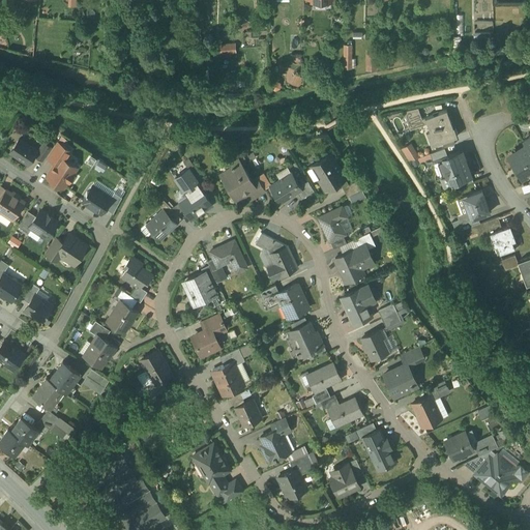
[(219,47),(221,54),(235,52),(234,45),(219,47)]
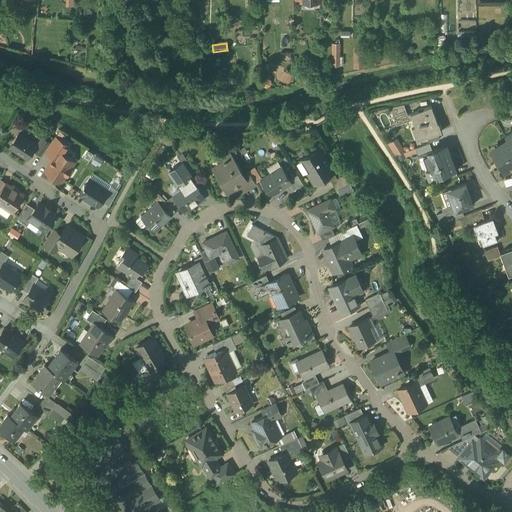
[(322,66),(313,68),(314,75),(323,73),(322,66)]
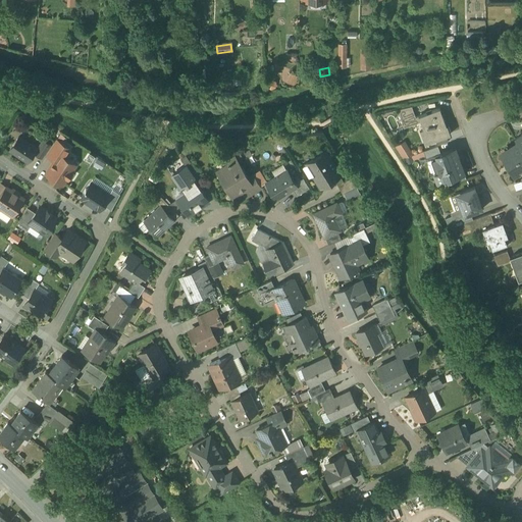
[(418,122),(412,106),(398,109),(404,127),(418,122)]
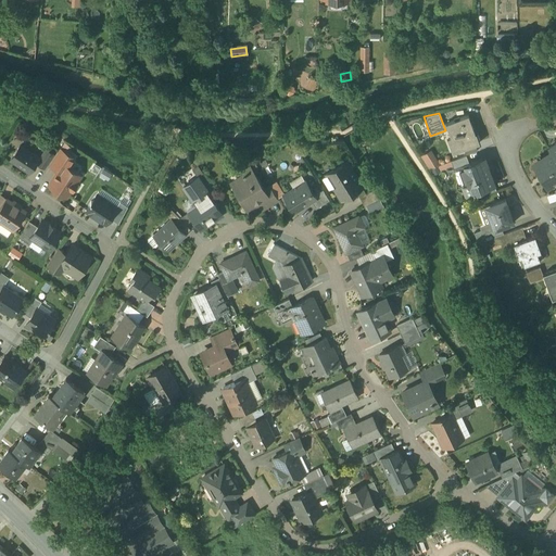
[(468,115),(446,124),(456,152),(479,143),(479,142),(477,143),(474,135),(476,135),(468,115)]
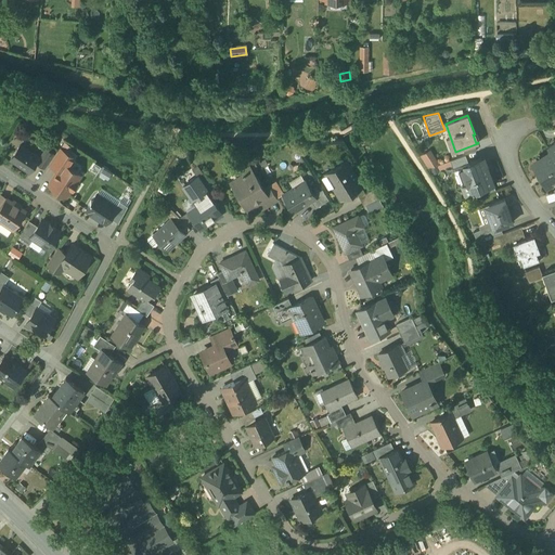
[(39,157),(21,145),(11,159),(29,172),(37,163),(39,157)]
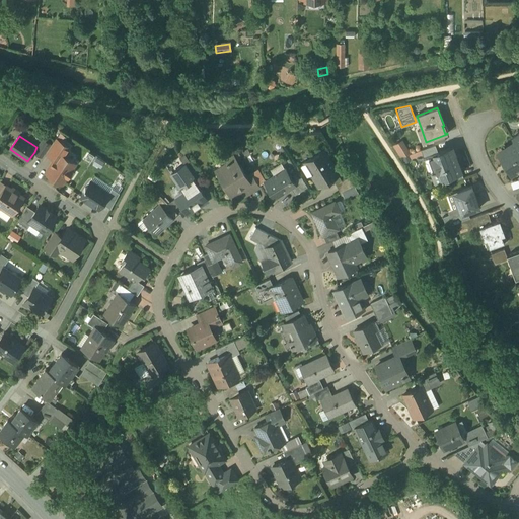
[(516,144),(499,154),(511,174),(516,171),(515,169),(518,166),(518,147),(513,138),(516,144)]
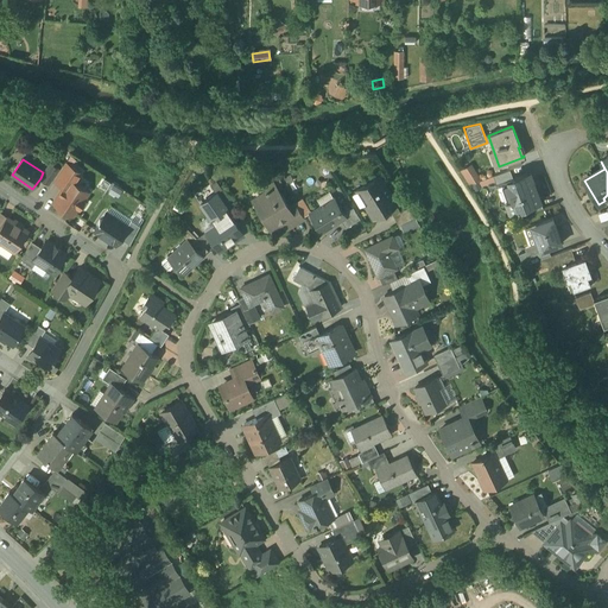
[(81,172),(65,163),(54,181),(64,187),(69,179),(74,183),(81,172)]
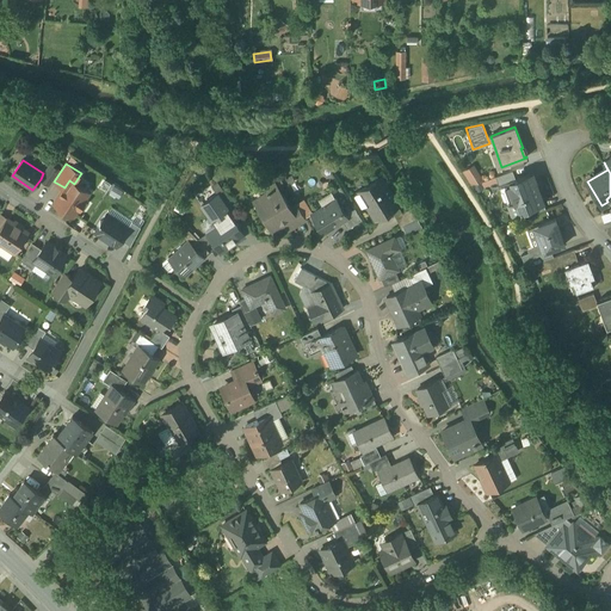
[(51,165),(44,174),(43,173),(41,179),(49,185),(59,170),(51,165)]
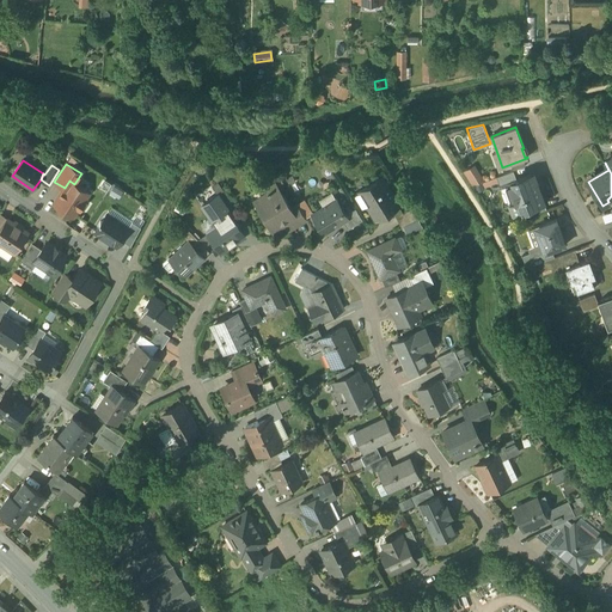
[(514,171),(497,177),(501,189),(505,188),(509,187),(509,185),(516,183),(515,179),(516,179),(514,171)]
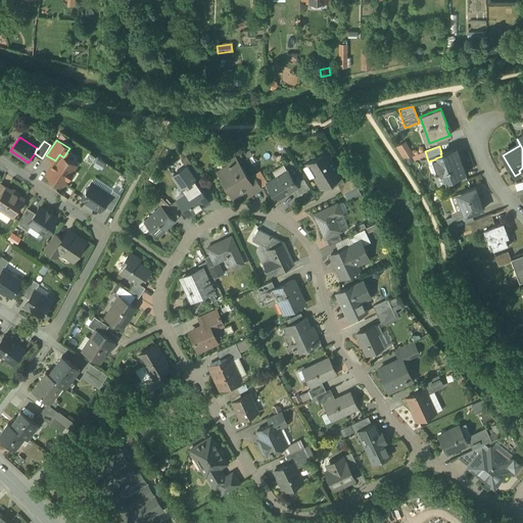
[(441,153),(440,153),(441,156),(435,158),(435,159),(431,160),(439,183),(455,177),(456,177),(465,174),(458,154),(457,155),(454,148),(441,153)]
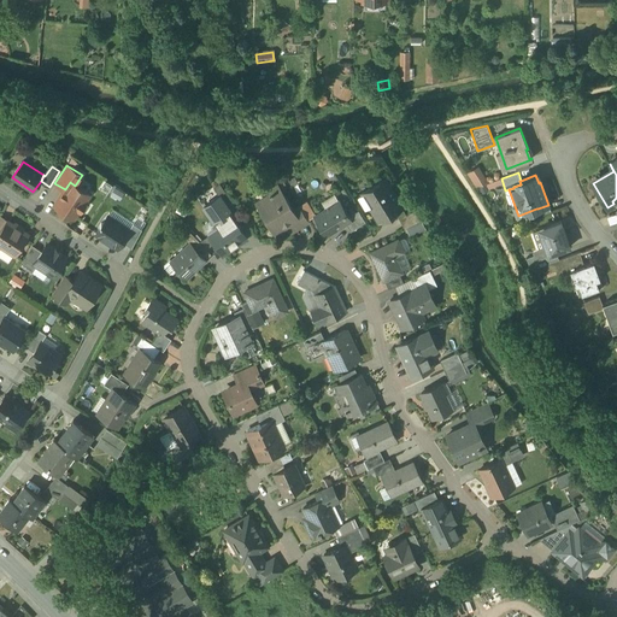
[(385,180),(362,193),(363,194),(365,192),(375,206),(371,209),(380,222),(388,217),(388,216),(393,213),(394,213),(395,212),(403,209),(385,180)]
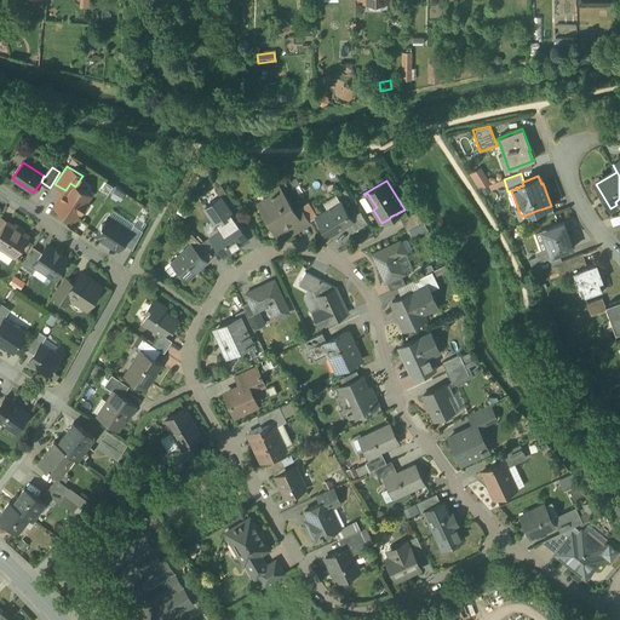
[(75,187),(70,183),(65,190),(55,207),(74,219),(80,211),(81,212),(86,206),(84,205),(90,196),(75,187)]
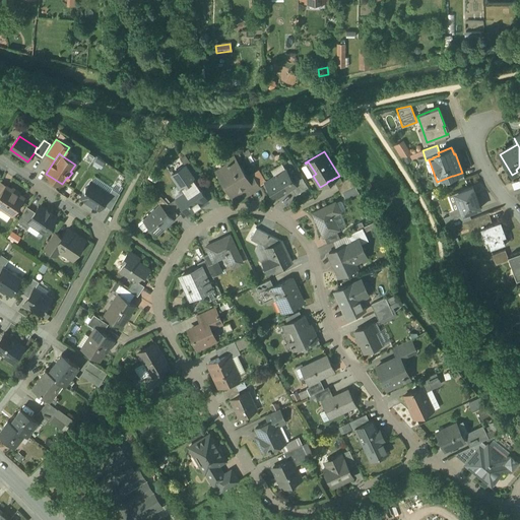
[(236,158),(230,163),(230,161),(228,163),(229,164),(221,168),(226,177),(221,180),(231,194),(245,186),(250,182),(248,178),(236,158)]
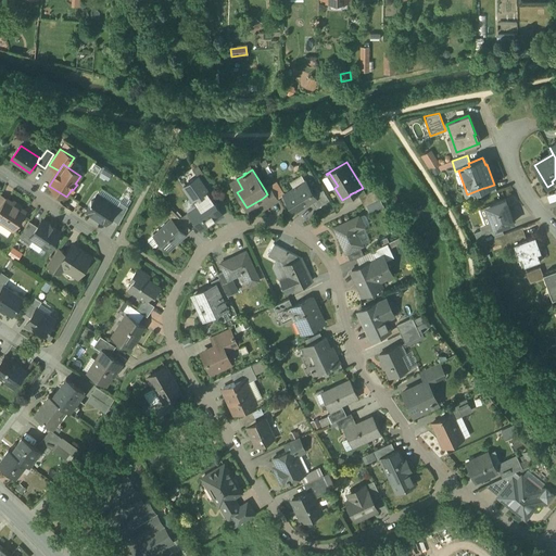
[(329,173),(327,175),(327,176),(324,178),(330,189),(335,187),(335,188),(338,186),(329,173)]
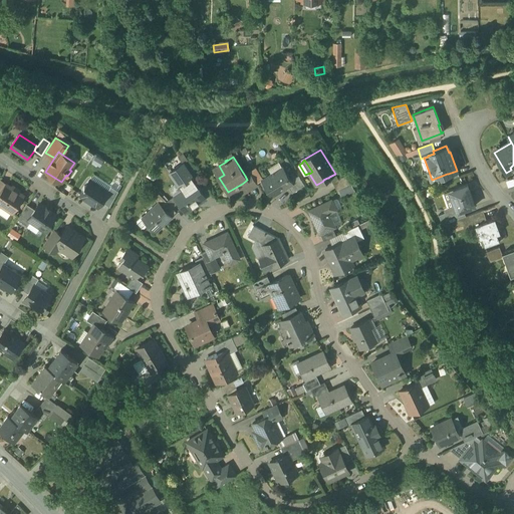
[(291,181),(283,168),(263,180),(273,196),(288,187),(293,184),(291,181)]
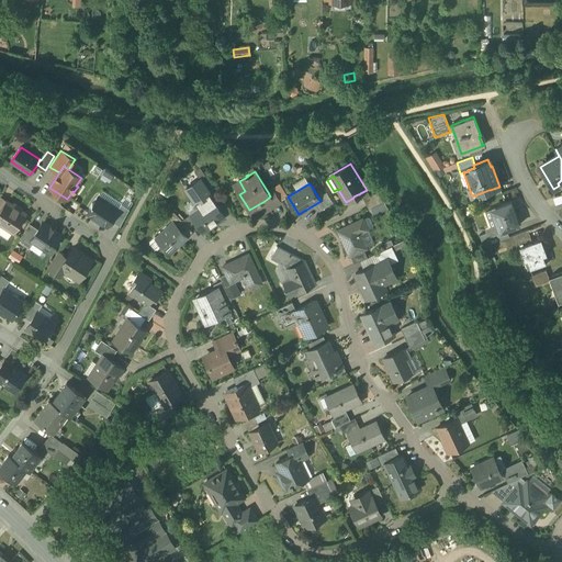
[(223,200),(213,186),(203,192),(210,201),(213,199),(216,205),(223,200)]
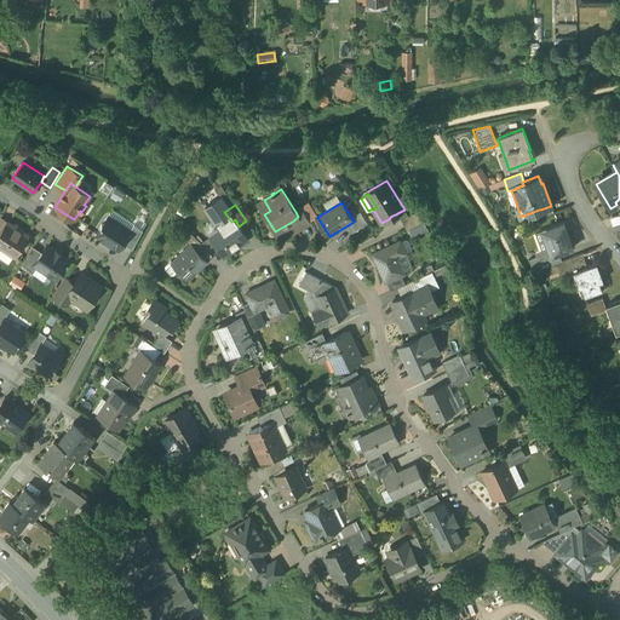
[(540,210),(539,210),(541,217),(554,212),(551,206),(540,210)]
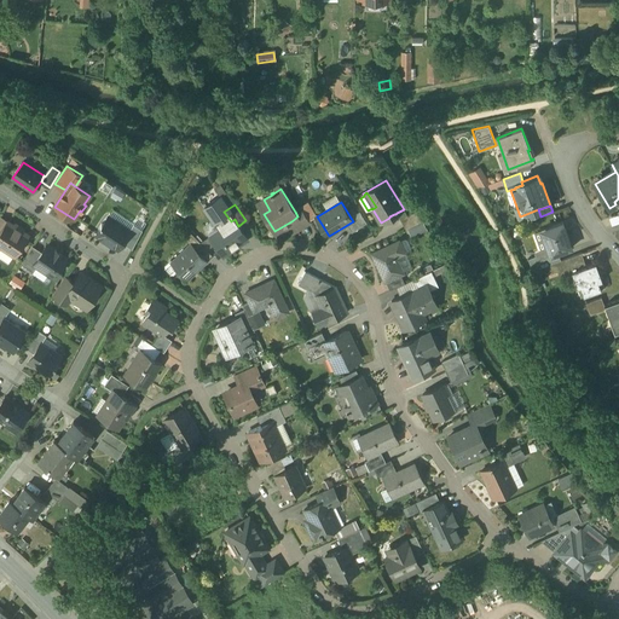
[(301,208),(295,212),(298,217),(291,221),(298,230),(310,223),(301,208)]
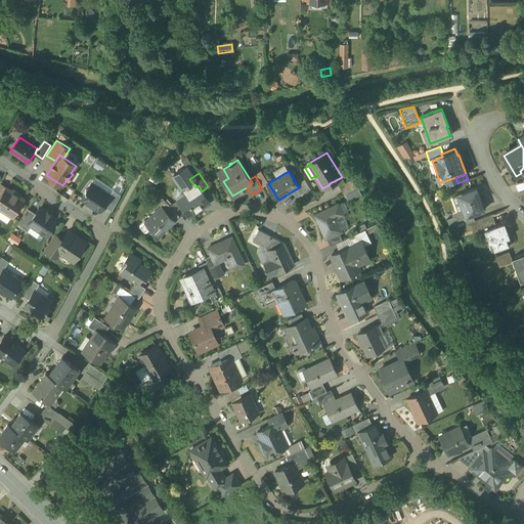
[(352,178),(345,182),(342,177),(336,180),(344,194),(358,187),(352,178)]
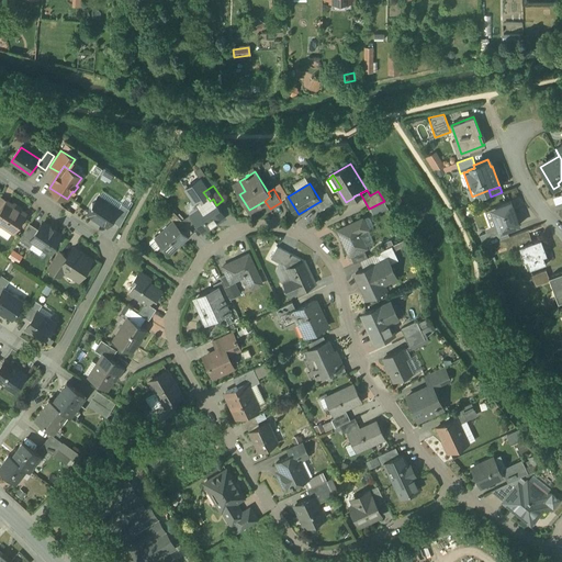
[(327,192),(318,198),(321,201),(315,204),(319,211),(333,202),(327,192)]
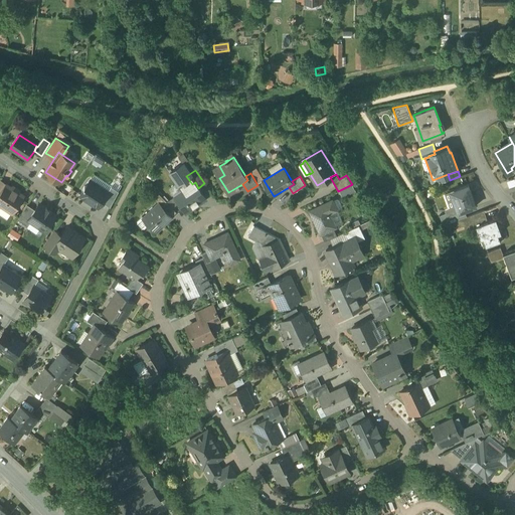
[(108,192),(90,180),(86,187),(84,186),(83,188),(84,188),(80,195),(87,199),(88,198),(92,201),(93,203),(99,207),(102,202),(109,192),(108,192)]
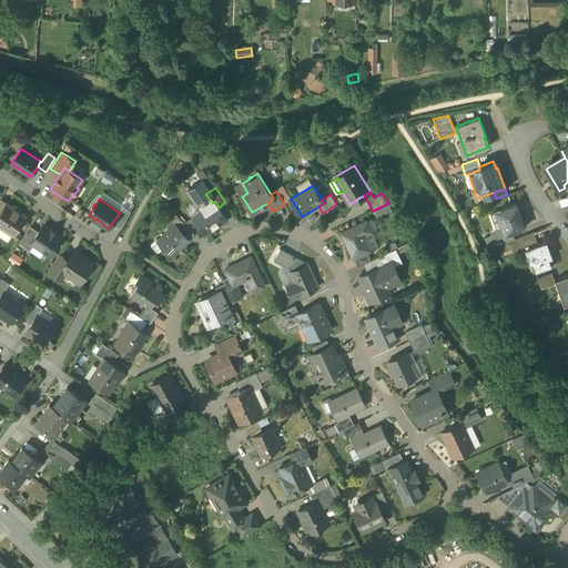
[(212,203),(192,216),(205,234),(227,220),(219,208),(215,201),(212,203)]
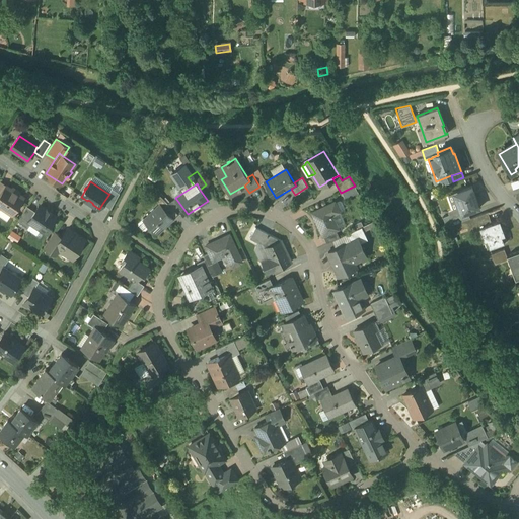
[(471,186),(454,193),(462,214),(470,211),(479,208),(471,186)]
